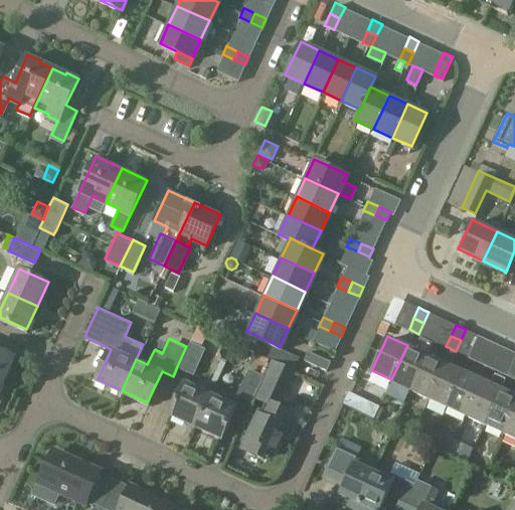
[(186,346),(177,366),(193,373),(204,347),(202,346),(200,345),(192,341),(190,340),(189,340),(186,346)]
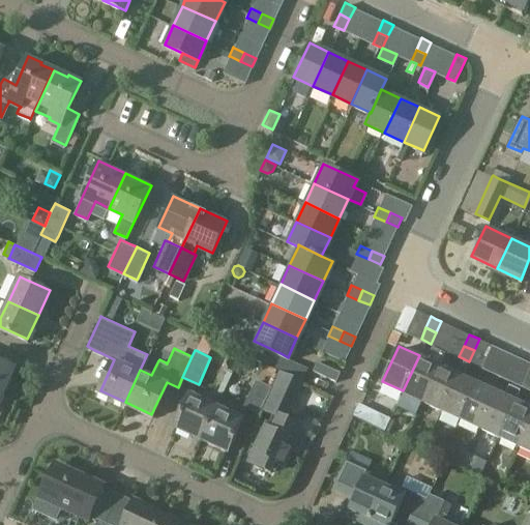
[(507,352),(502,363),(512,369),(518,356),(507,352)]
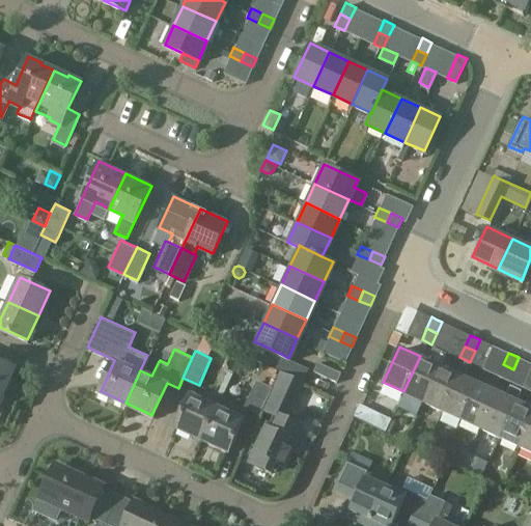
[(281,354),(275,367),(279,369),(303,380),(309,367),(288,358),(281,354)]
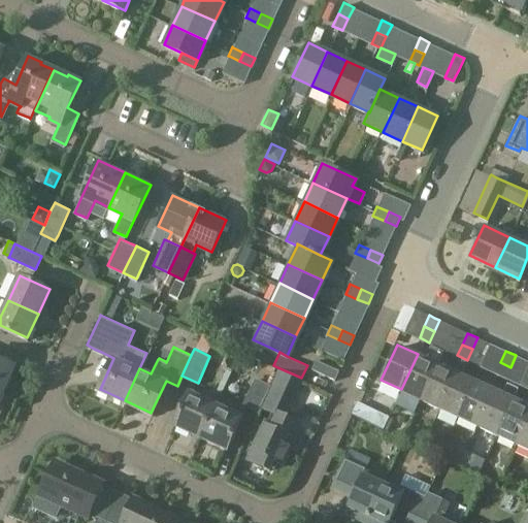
[(436,362),(418,354),(401,389),(421,397),(436,362)]
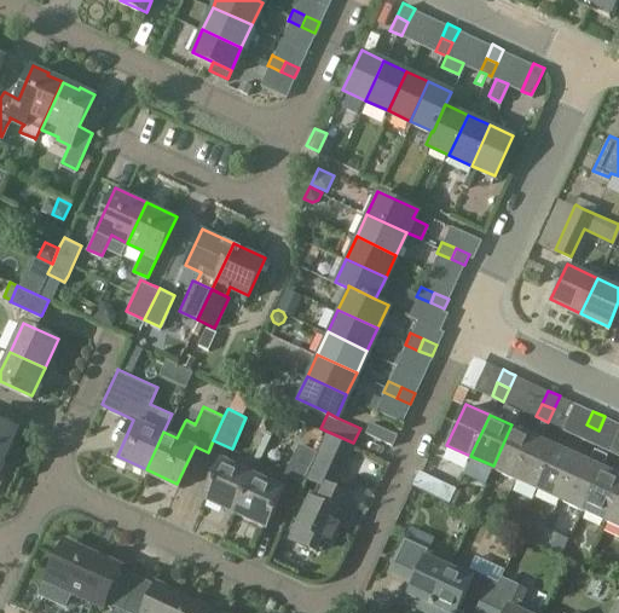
[(18,427),(0,418),(0,454),(5,456),(18,427)]
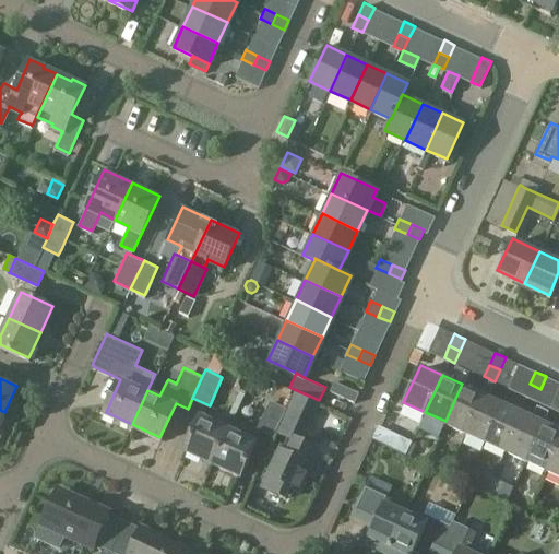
[(488,378),(480,392),(483,393),(486,395),(488,391),(490,392),(496,381),(495,381),(488,378)]
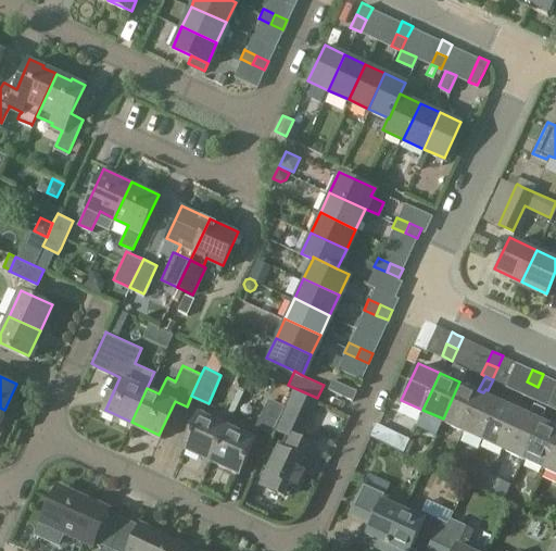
[(331,377),(327,388),(351,399),(356,389),(331,377)]
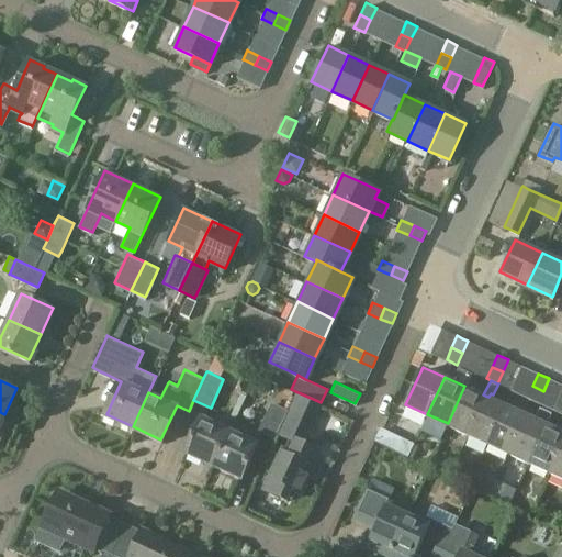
[(483,394),(464,386),(448,423),(468,433),(485,396),(483,394)]
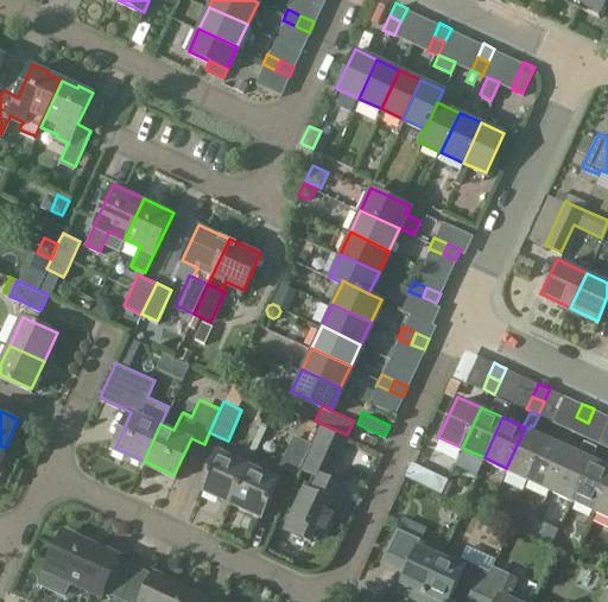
[(588,423),(576,417),(571,429),(582,435),(588,423)]
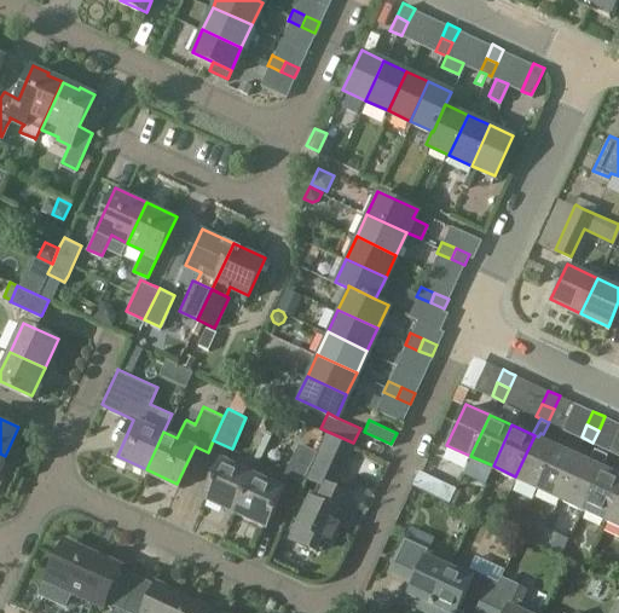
[(325,431),(317,450),(306,475),(323,483),(314,499),(311,498),(291,538),(316,549),(322,537),(330,541),(351,496),(334,487),(354,444),(353,443),(325,431)]
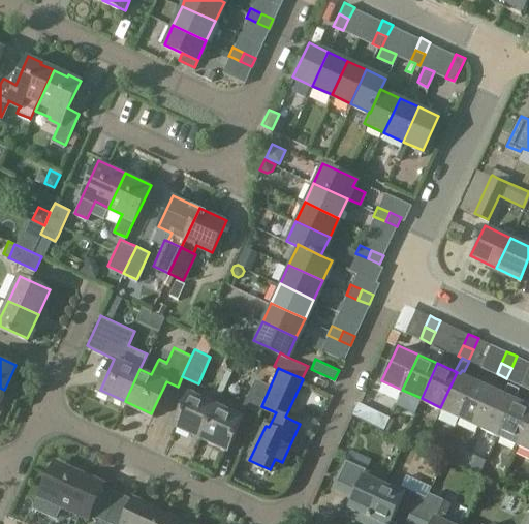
[(460,373),(457,372),(440,407),(459,415),(475,381),(460,373)]
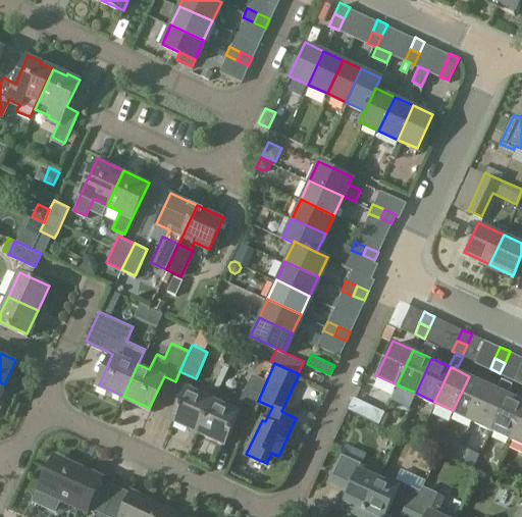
[(267,379),(252,372),(240,399),(255,406),(258,401),(267,379)]
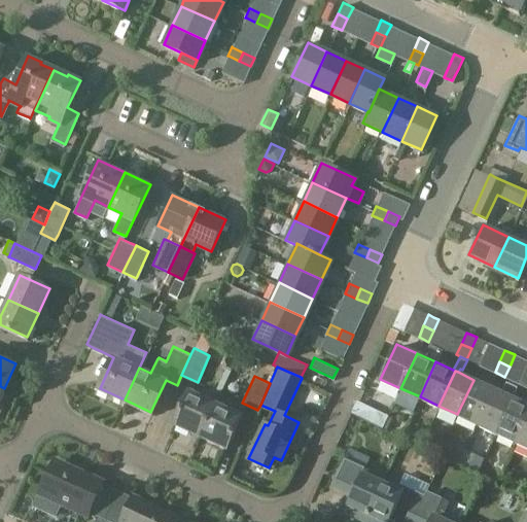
[(493,388),(473,380),(457,414),(477,423),(493,388)]
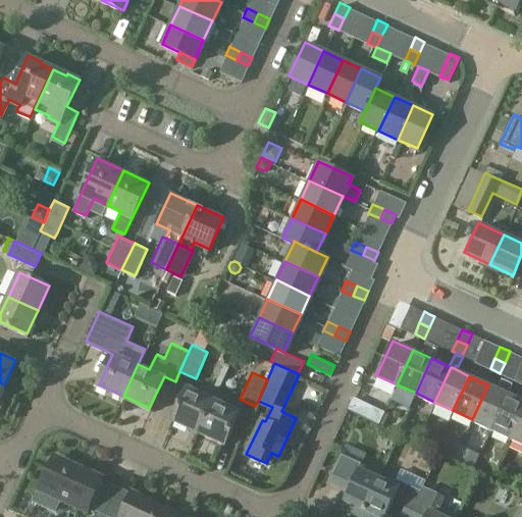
[(488,384),(472,419),(491,428),(507,394),(512,381),(501,376),(498,383),(493,382),(491,386),(488,384)]
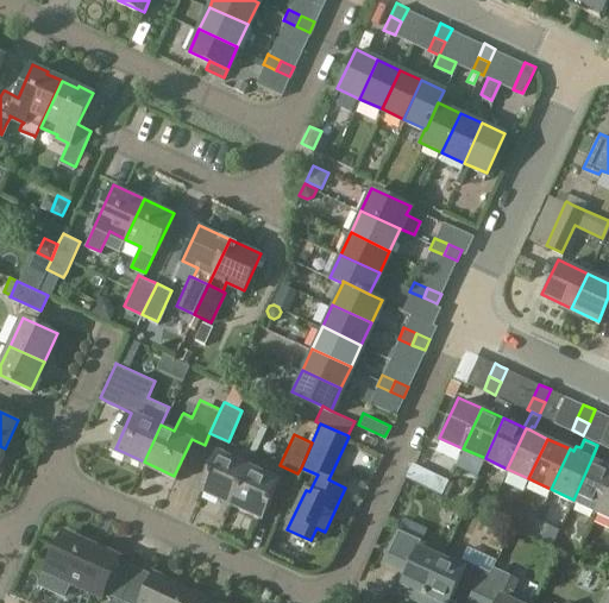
[(231,503),(249,466),(219,452),(201,489),(231,503)]
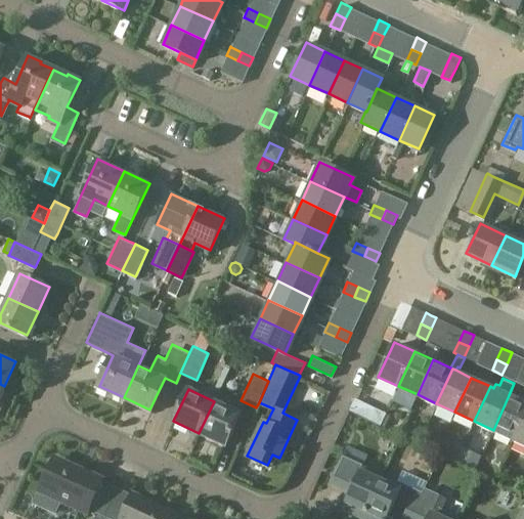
[(523,411),(523,401),(509,395),(493,430),(512,438),(523,411)]
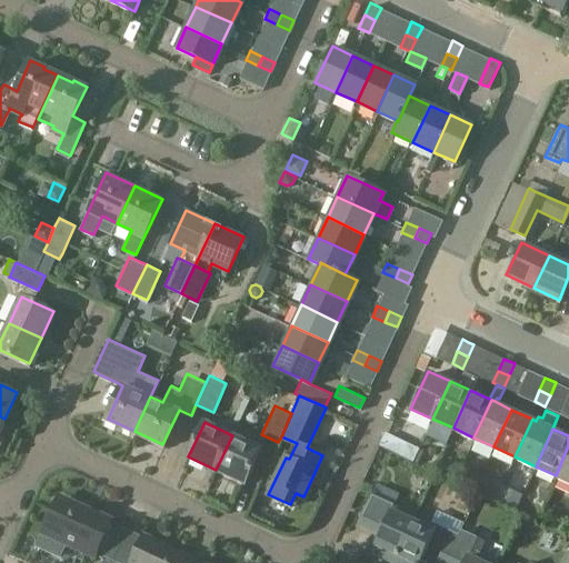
[(232,435),(216,470),(243,482),(260,449),(232,435)]
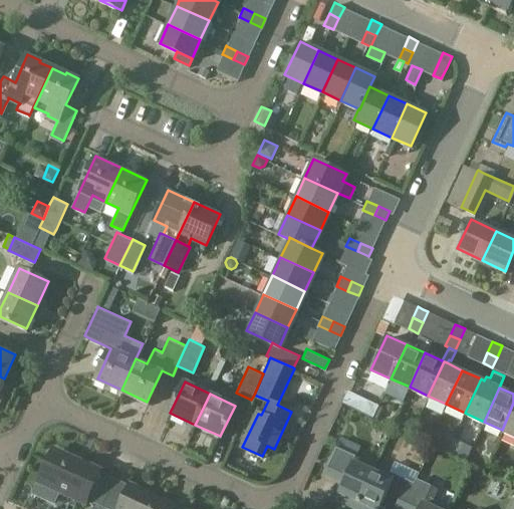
[(368,400),(362,411),(372,416),(377,404),(368,400)]
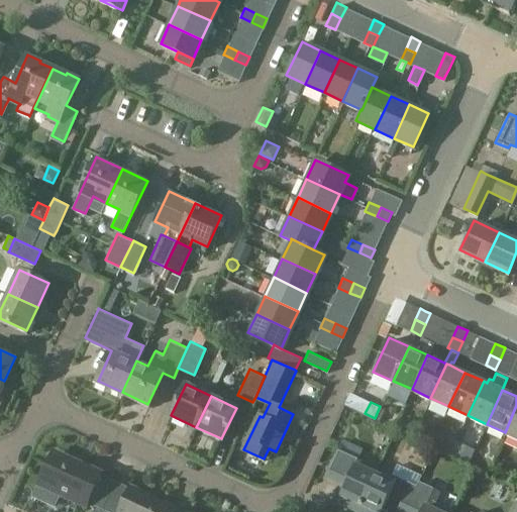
[(516,405),(505,432),(516,437),(516,405)]
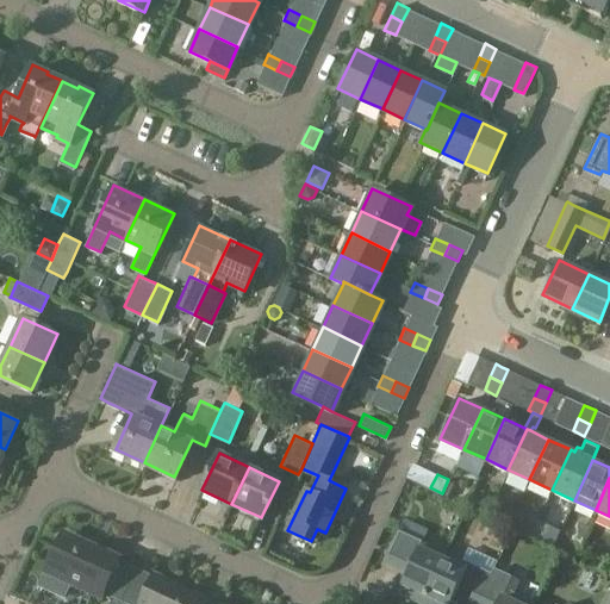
[(517,508),(509,523),(531,534),(539,518),(517,508)]
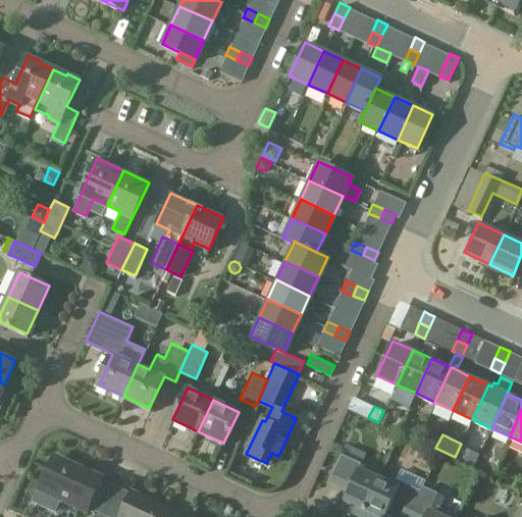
[(379,476),(368,471),(371,466),(342,453),(331,475),(350,483),(343,498),(346,500),(343,506),(361,514),(379,476)]
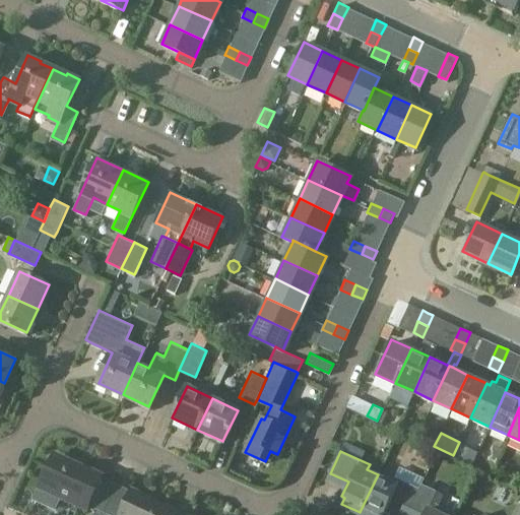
[(56,454),(42,486),(35,499),(53,507),(59,494),(86,506),(102,473),(72,460),(71,461),(56,454)]
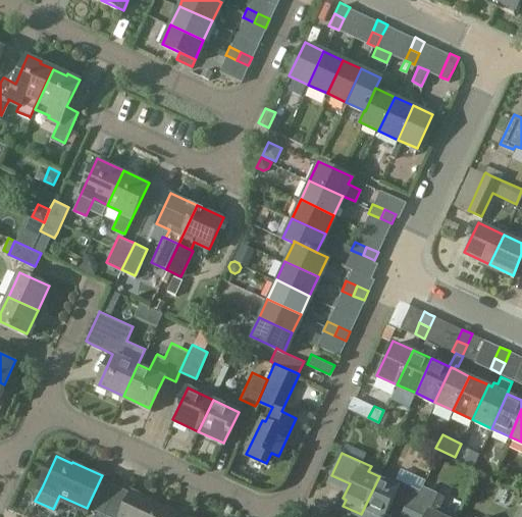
[(379,476),(361,514),(367,516),(380,516),(381,516),(384,516),(387,508),(406,516),(407,516),(422,484),(421,484),(419,489),(389,475),(387,480),(379,476)]
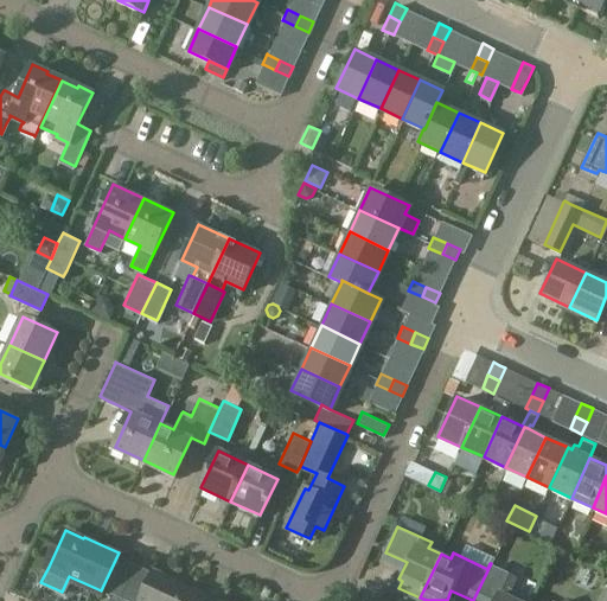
[(517,575),(491,563),(473,600),(522,600),(509,595),(517,575)]
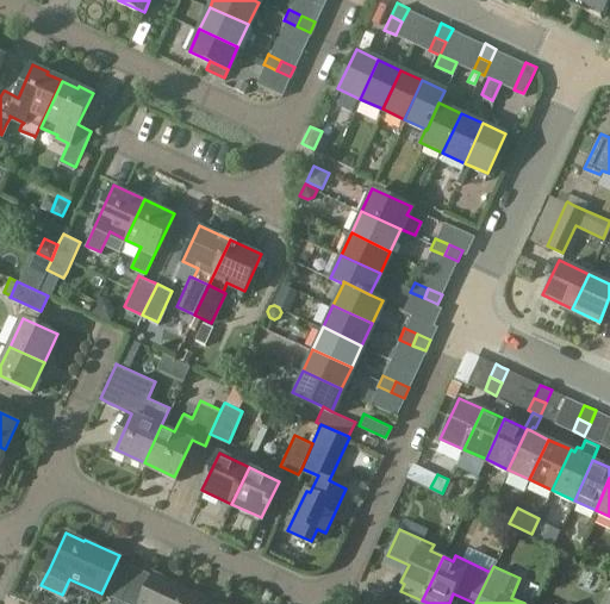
[(204,603),(207,597),(155,572),(139,603),(204,603)]
